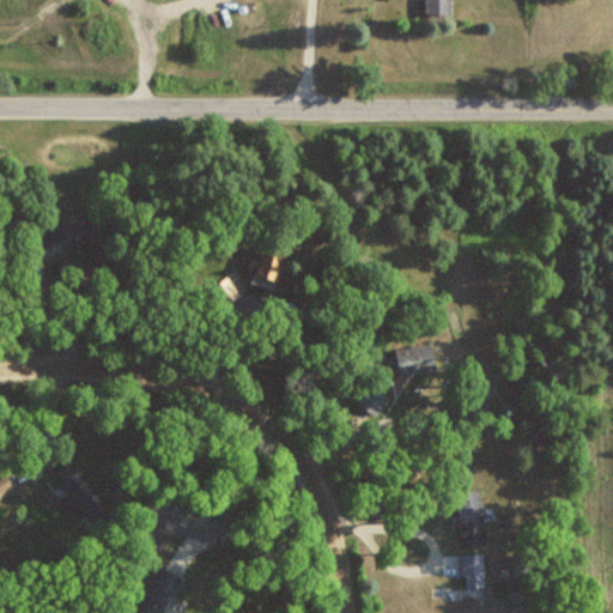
[(425,0),(425,16),(454,16),(453,0),(425,0)]
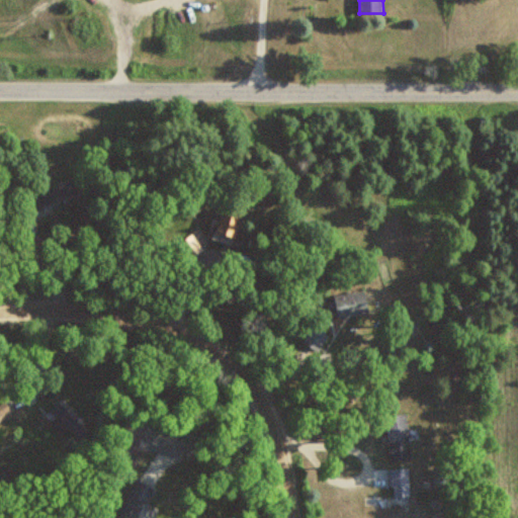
[(240,240),(240,207),(220,207),(220,240),(240,240)]
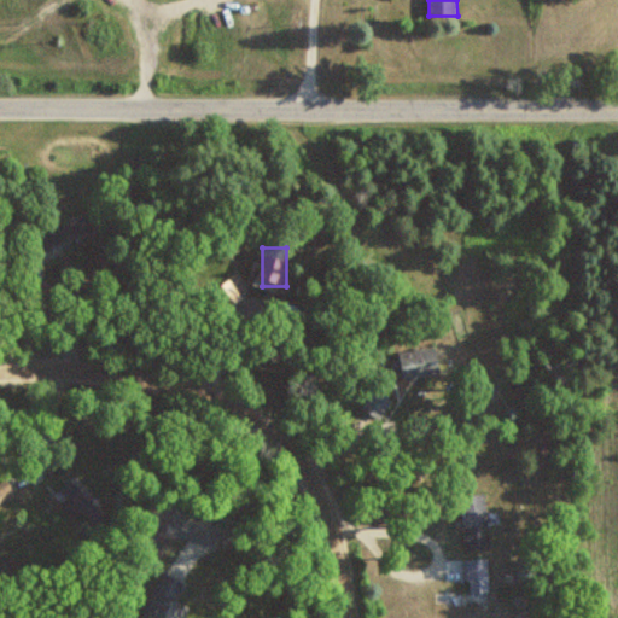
[(228,310),(244,302),(232,281),(216,290),(228,310)]
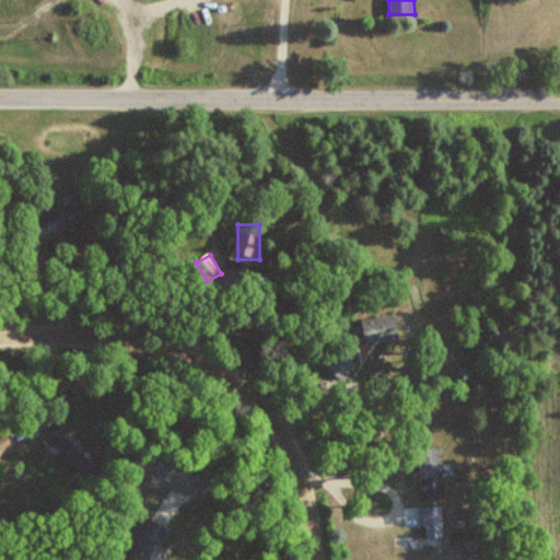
[(365,345),(399,340),(397,315),(362,318),(365,345)]
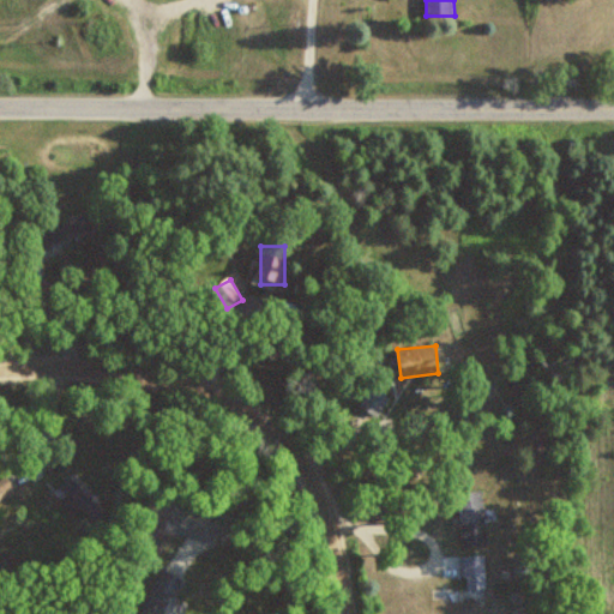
[(482,492),(458,494),(463,546),(488,542),(482,492)]
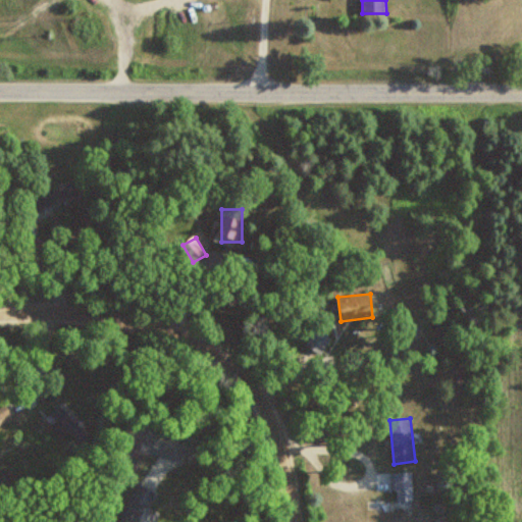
[(413,471),(394,472),(395,501),(369,502),(369,510),(414,509),(413,471)]
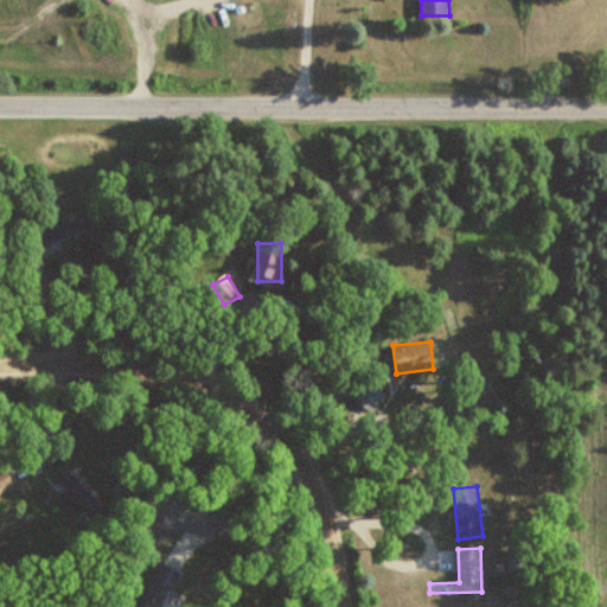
[(140,606),(183,606),(189,594),(176,588),(183,569),(160,560),(140,606)]
